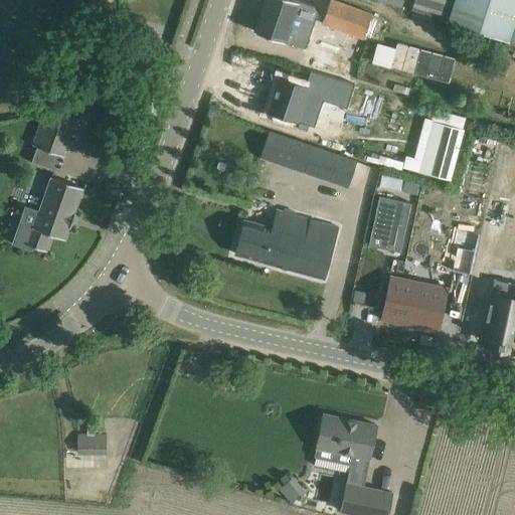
[(291,0),(266,0),(255,30),(284,40),(301,46),(307,30),(315,33),(320,19),(295,10),(297,2),(291,0)]
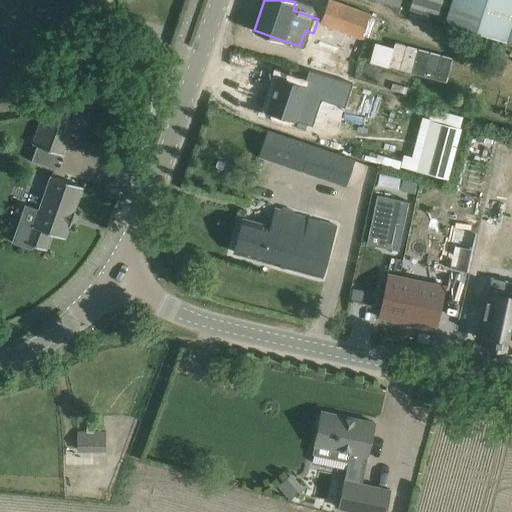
[(362,38),(362,36),(378,41),(385,19),(371,13),(334,0),(328,0),(320,23),(362,38)]
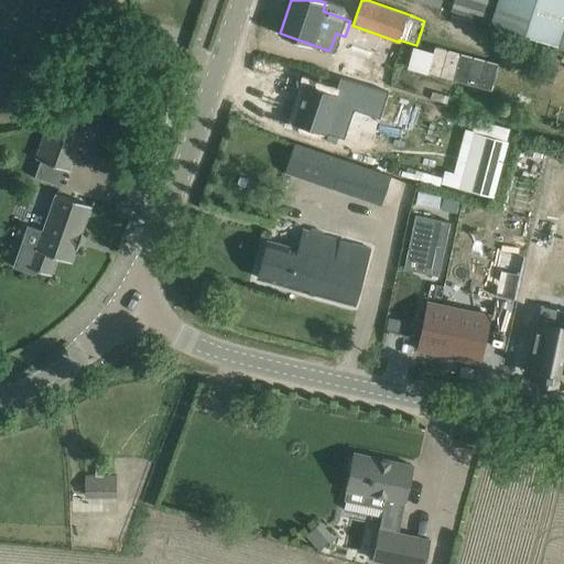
[(563,0),(414,0),(441,9),(442,6),(563,45),(563,0)]
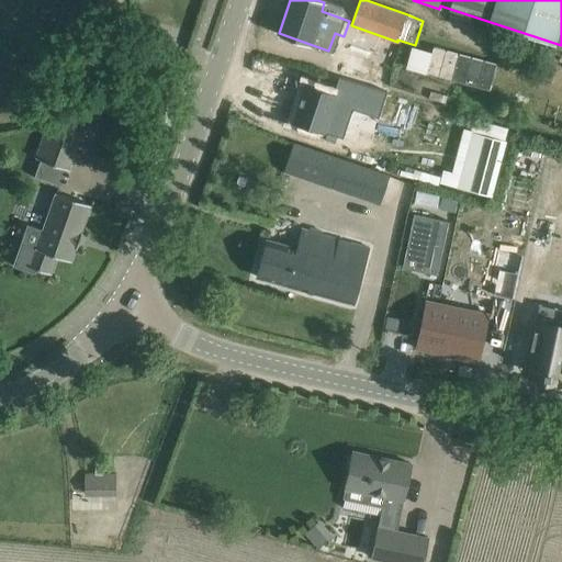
[(306,83),(293,122),(322,131),(344,137),(352,109),(379,116),(386,92),(339,79),(335,93),(306,83)]
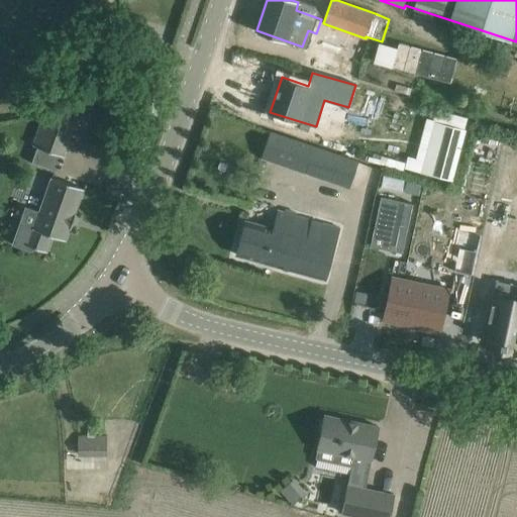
[(60,156),(68,130),(72,131),(77,118),(44,107),(30,145),(60,156)]
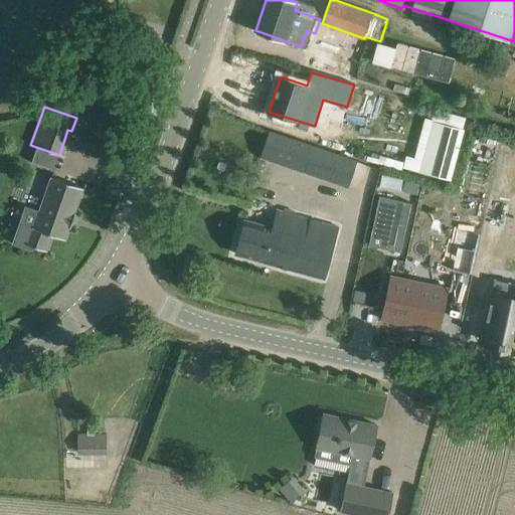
[(434,122),(420,172),(451,180),(464,129),(463,129),(434,122)]
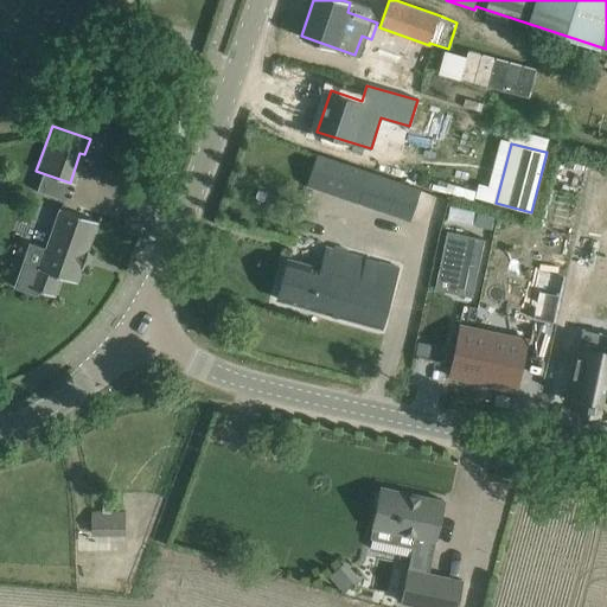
[(307,185),(410,219),(421,190),(318,155),(307,185)]
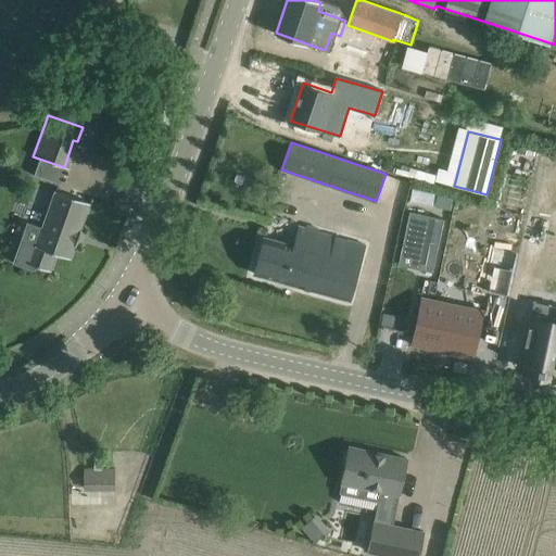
[(70,258),(89,203),(55,191),(36,245),(28,243),(23,261),(50,270),(57,253),(70,258)]
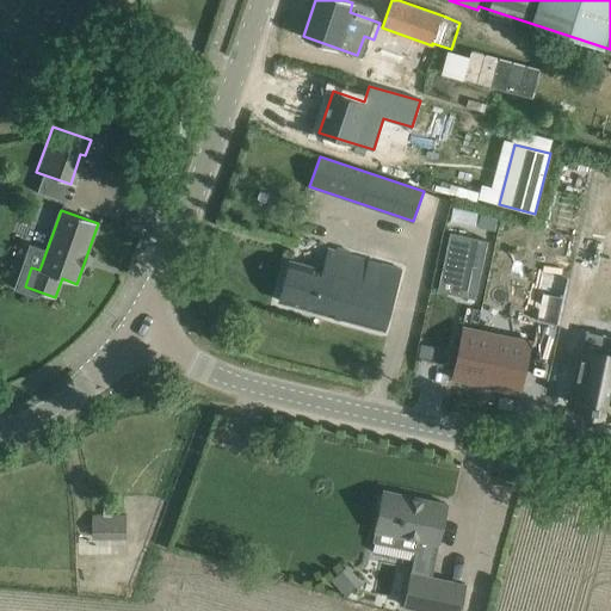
[(454,210),(450,226),(475,232),(479,216),(454,210)]
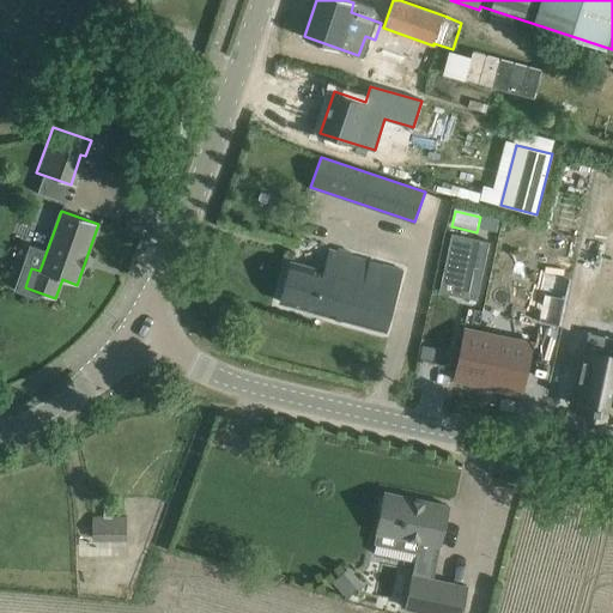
[(612,230),(594,226),(581,295),(612,299),(612,230)]
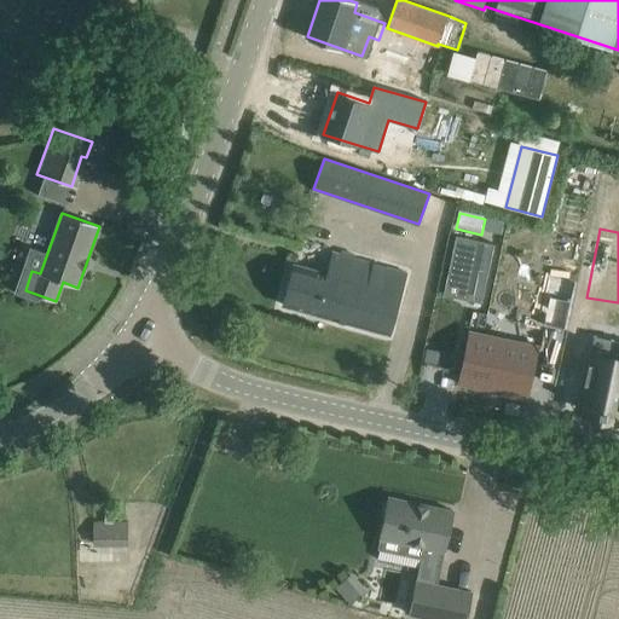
[(456,236),(443,295),(481,304),(493,244),(456,236)]
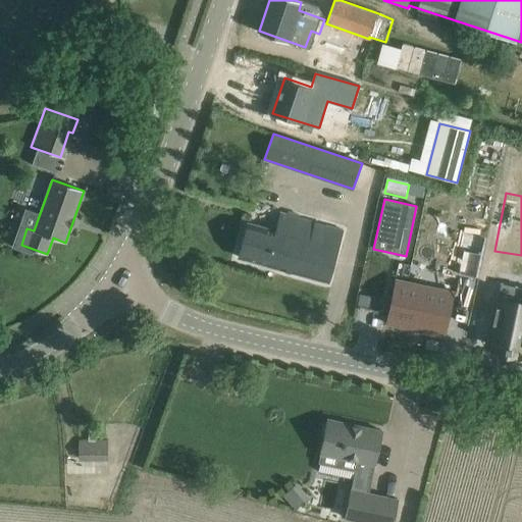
[(328,282),(343,231),(298,219),(299,216),(290,214),(289,216),(281,214),(276,230),(248,223),(239,257),(328,282)]
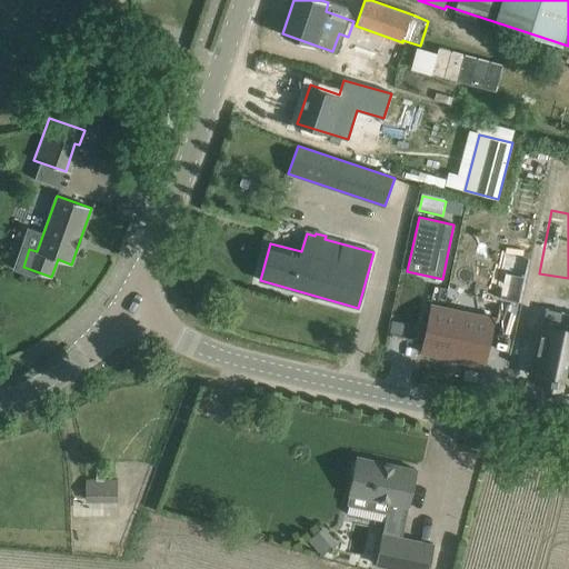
[(429,306),(419,353),(485,367),(495,319),(429,306)]
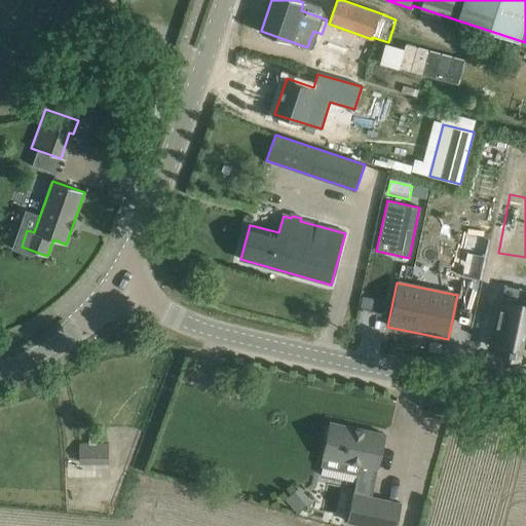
[(525,308),(500,303),(491,348),(508,351),(508,352),(513,353),(514,352),(525,355),(525,308)]
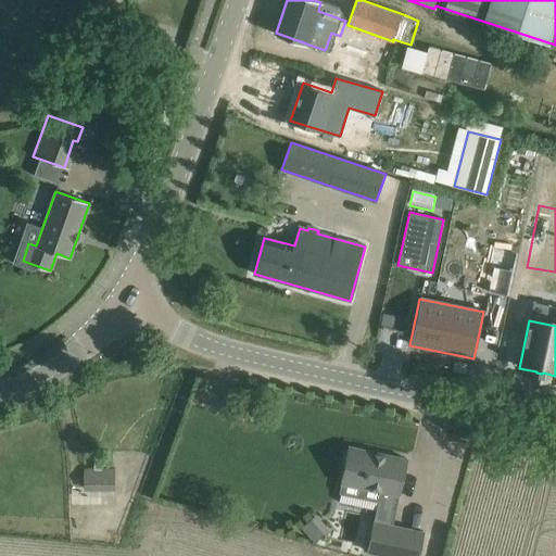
[(344,468),(340,484),(399,496),(403,480),(407,459),(349,446),(348,452),(343,454),(341,464),(344,468)]
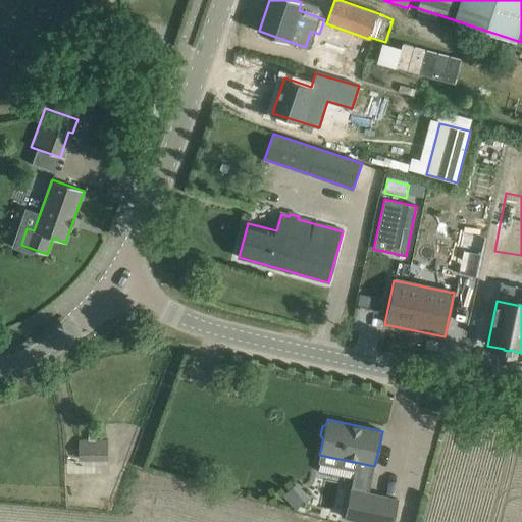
[(79,441),(79,459),(108,459),(108,441),(79,441)]
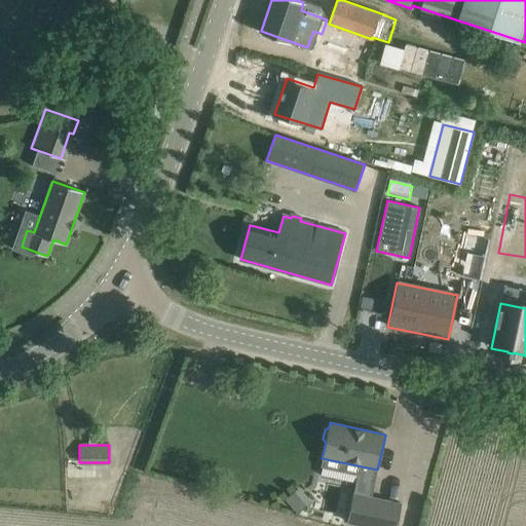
[(363,525),(396,525),(401,503),(372,497),(376,479),(357,475),(346,523),(363,525)]
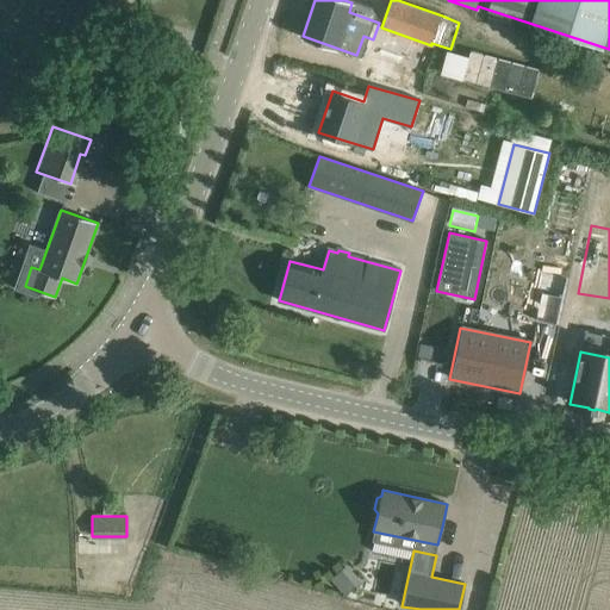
[(360,584),(346,568),(334,578),(347,595),(360,584)]
